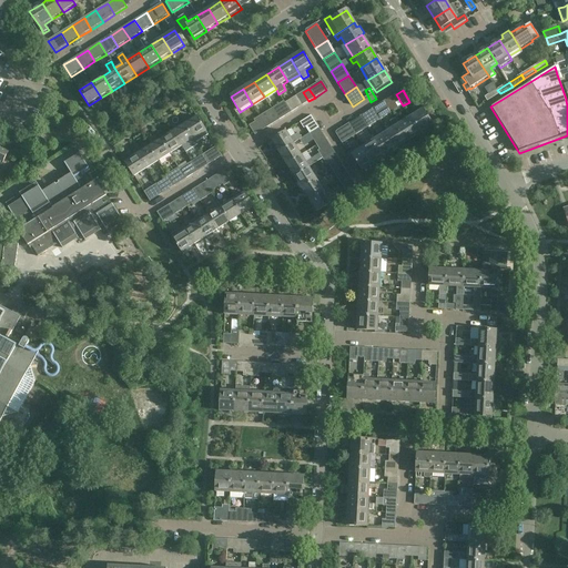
[(500,93),(497,90),(485,98),(487,102),(500,93)]
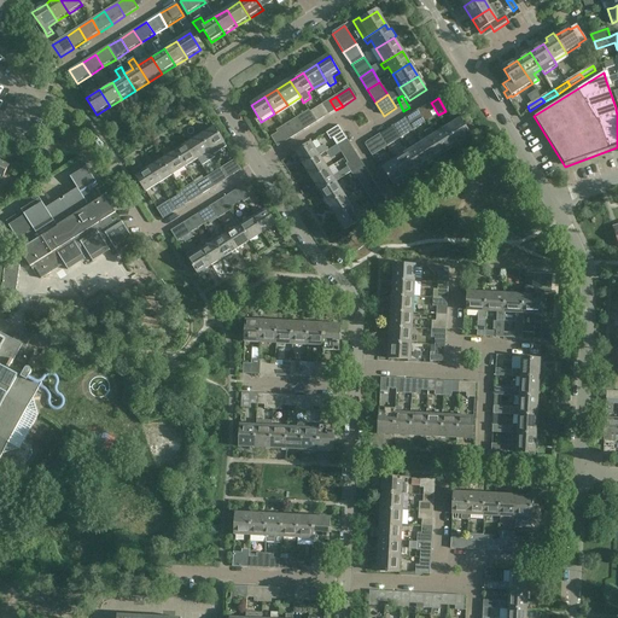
[(438,115),(431,103),(418,111),(426,123),(438,115)]
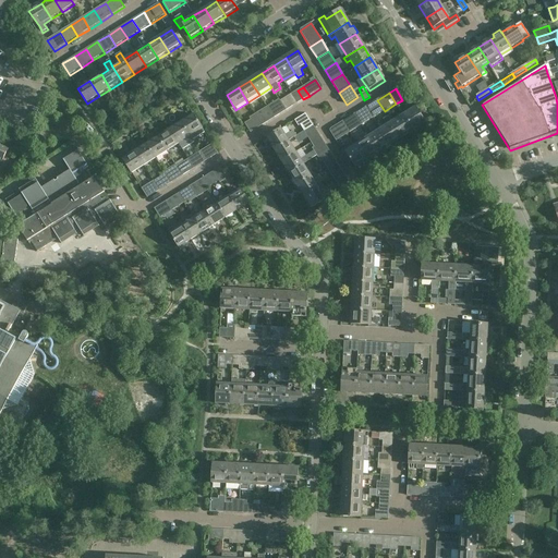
[(292,94),(280,101),(286,111),(298,104),(292,94)]
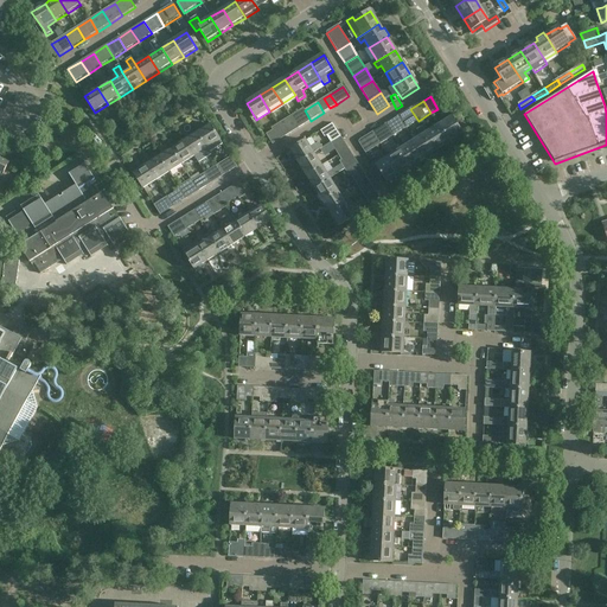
[(304,109),(291,116),(298,128),(311,121),(305,110),(304,109)]
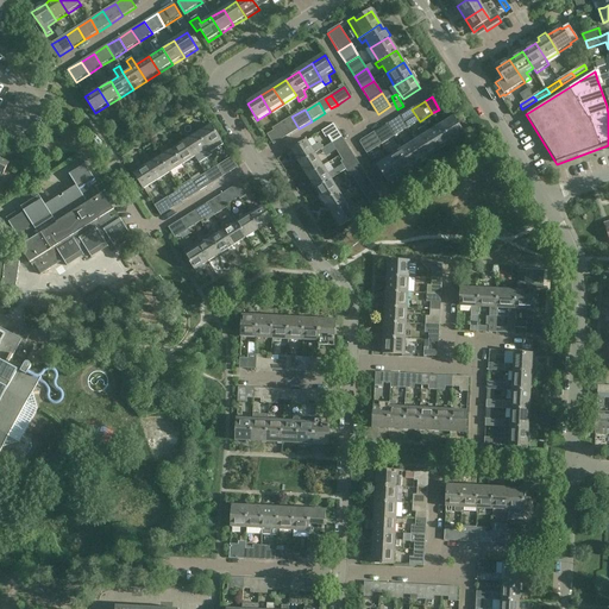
[(406,113),(399,118),(407,130),(413,125),(406,113)]
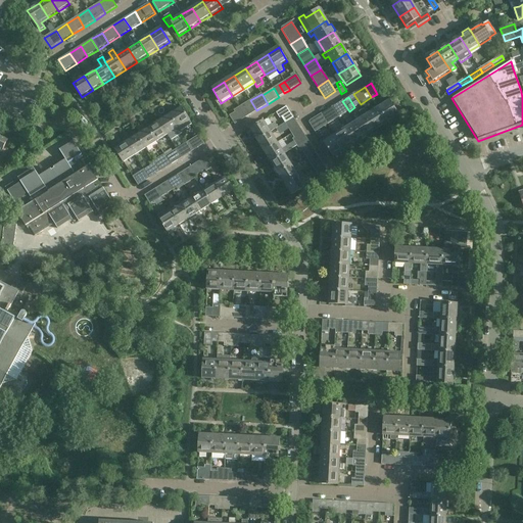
[(256,110),(250,100),(239,107),(246,117),(256,110)]
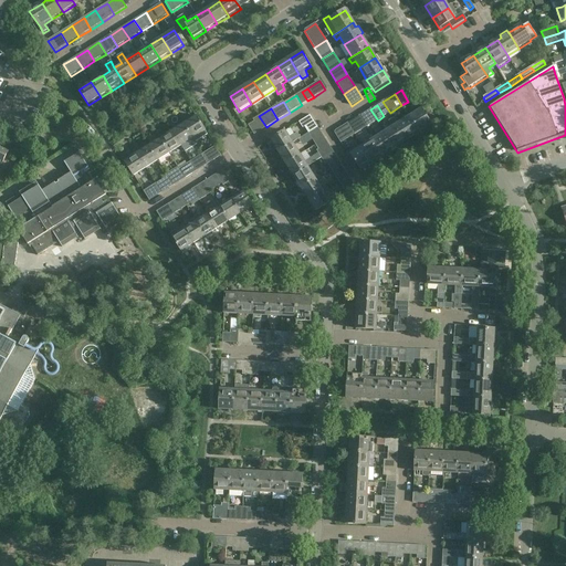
[(421,111),(409,117),(420,134),(432,126),(421,111)]
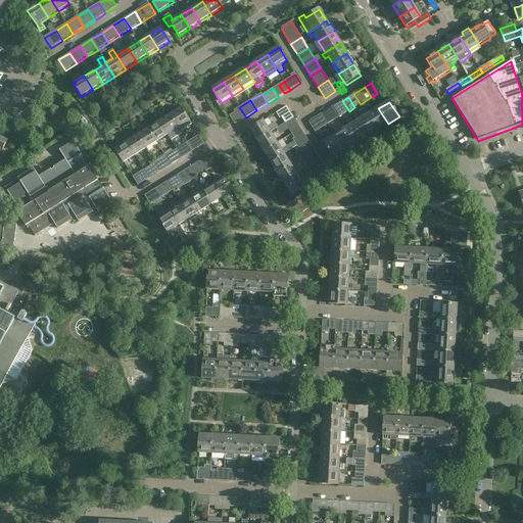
[(337,104),(332,107),(338,119),(344,114),(337,104)]
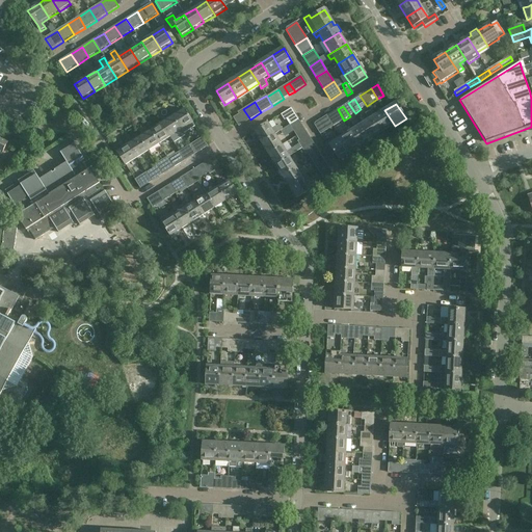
[(174,116),(182,131),(184,134),(195,127),(185,109),(174,116)]
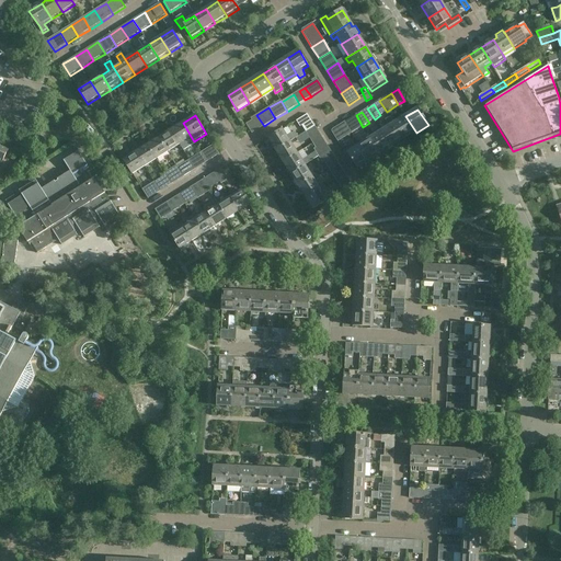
[(264,126),(256,115),(251,119),(252,121),(245,125),(252,134),(264,126)]
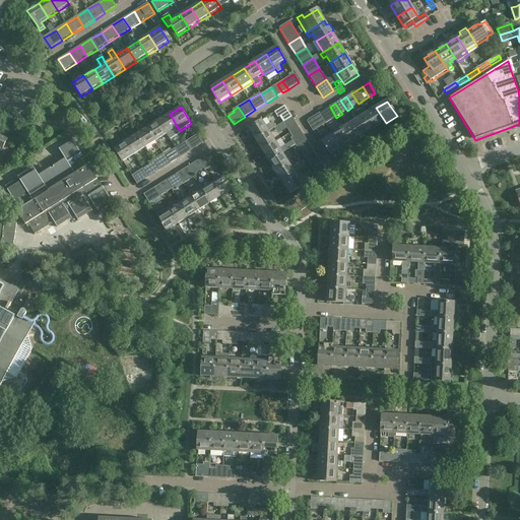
[(283,123),(293,118),(285,107),(274,113),(278,119),(279,117),(283,123)]
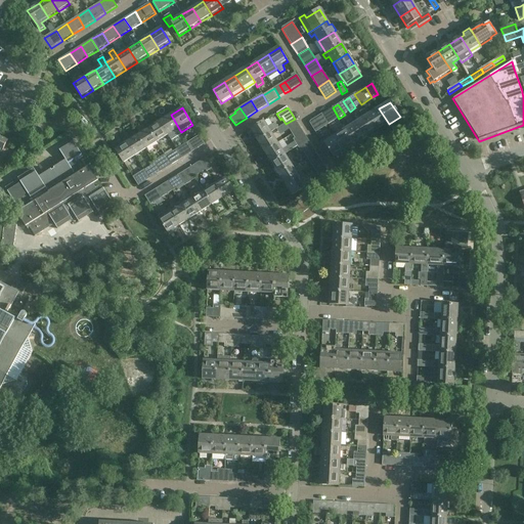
[(333,107),(321,115),(329,125),(339,119),(333,107)]
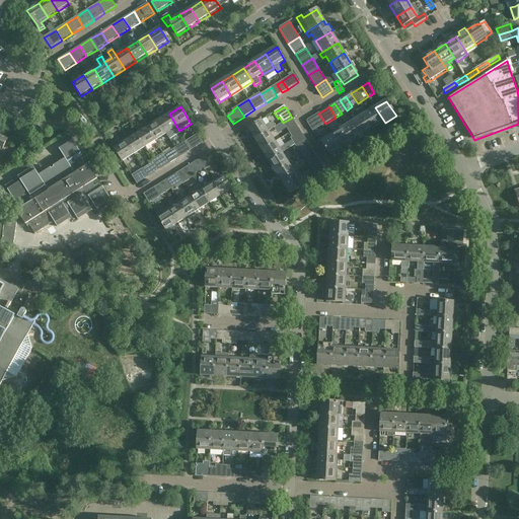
[(375,107),(365,115),(374,130),(385,123),(375,107)]
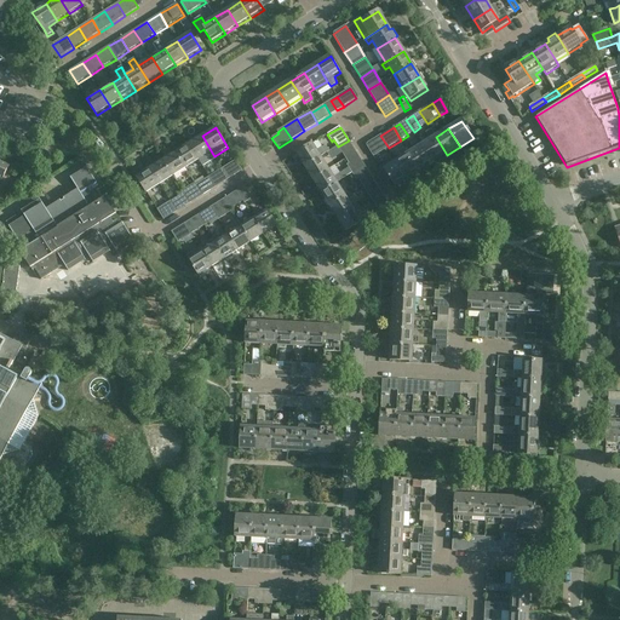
[(430,141),(423,145),(434,164),(447,155),(436,137),(431,130),(426,133),(430,141)]
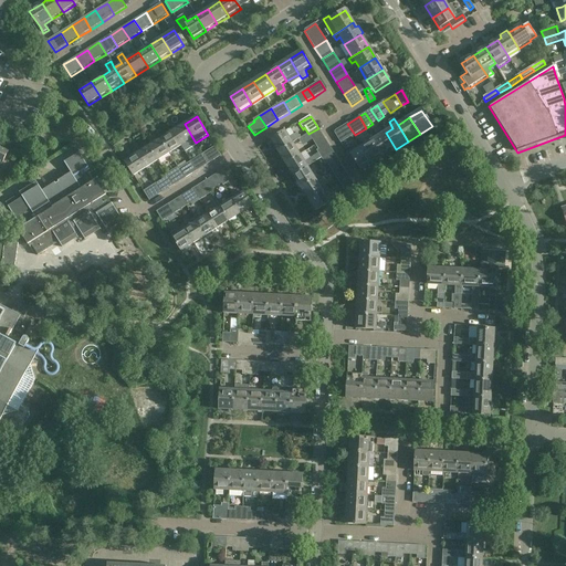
[(194,139),(185,124),(173,132),(182,146),(194,139)]
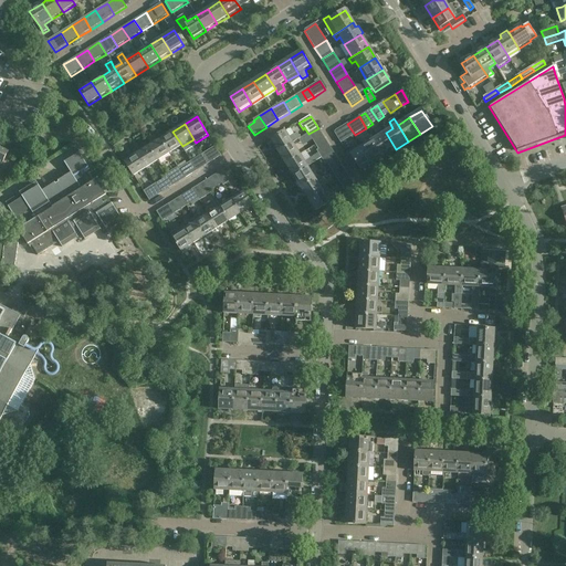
[(355,135),(347,124),(336,132),(339,138),(343,143),(355,135)]
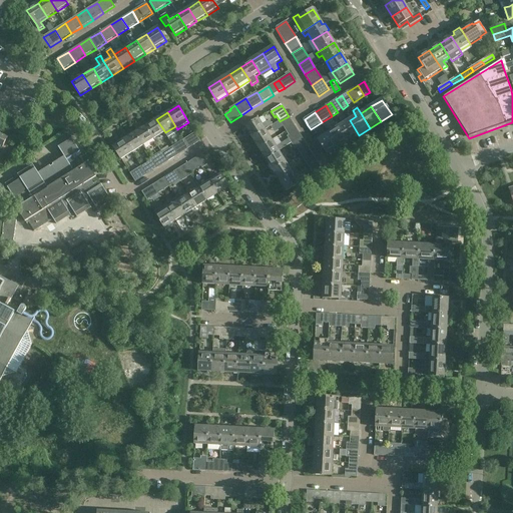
[(296,127),(289,116),(280,121),(287,132),(296,127)]
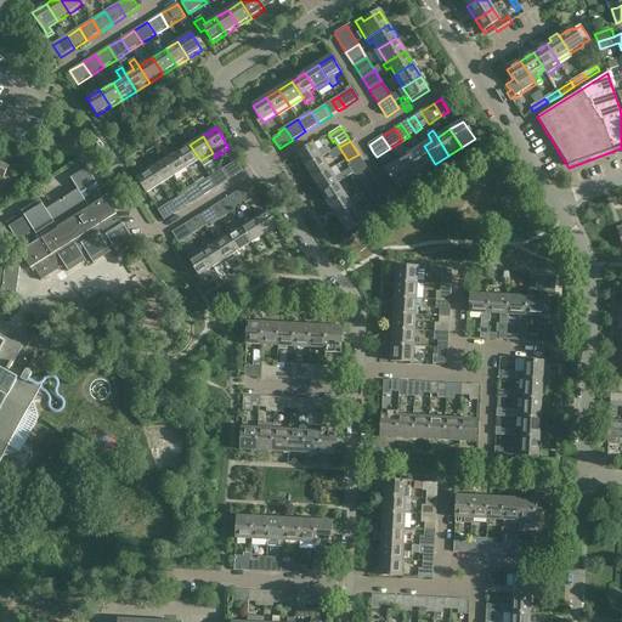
[(190,145),(176,153),(187,169),(201,160),(190,145)]
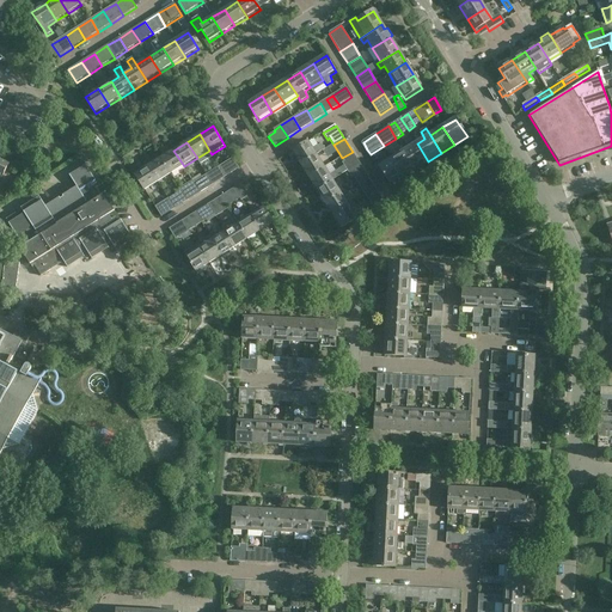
[(301,166),(317,155),(325,151),(322,145),(313,151),(308,142),(293,153),(301,166)]
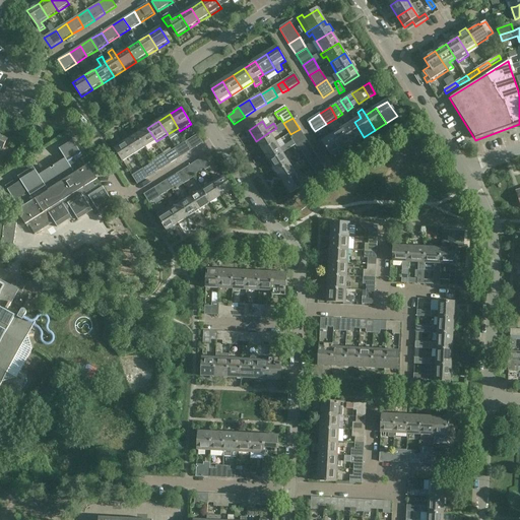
[(354,122),(343,129),(353,144),(364,137),(354,122)]
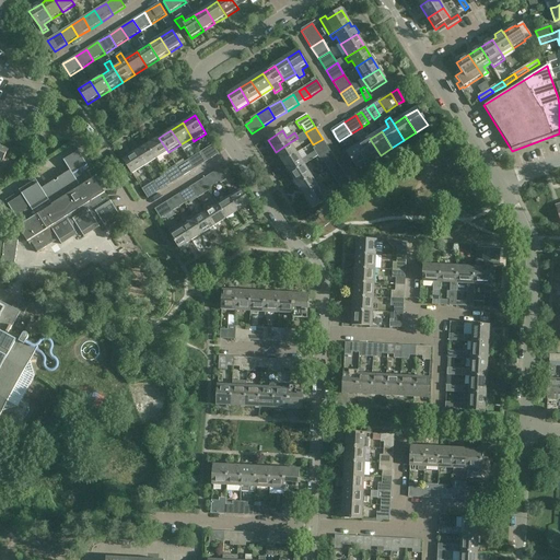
[(168,152),(159,138),(147,146),(156,160),(168,152)]
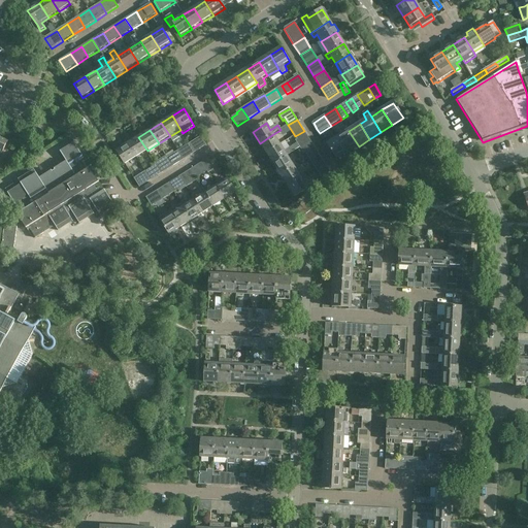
[(281,145),(267,155),(273,165),(287,157),(300,149),(310,141),(304,131),(295,136),(297,139),(295,141),(297,143),(284,152),(281,145)]
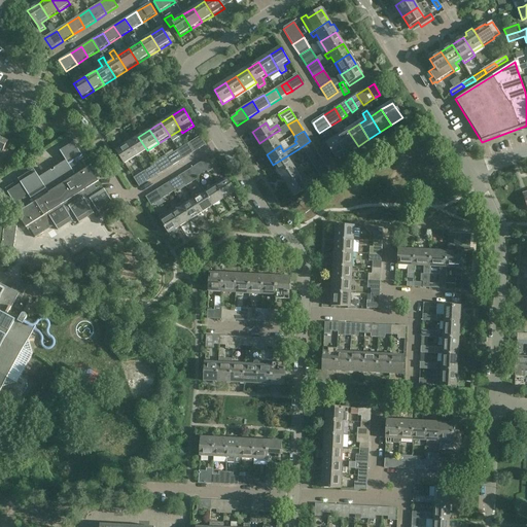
[(358,146),(348,131),(338,137),(347,152),(358,146)]
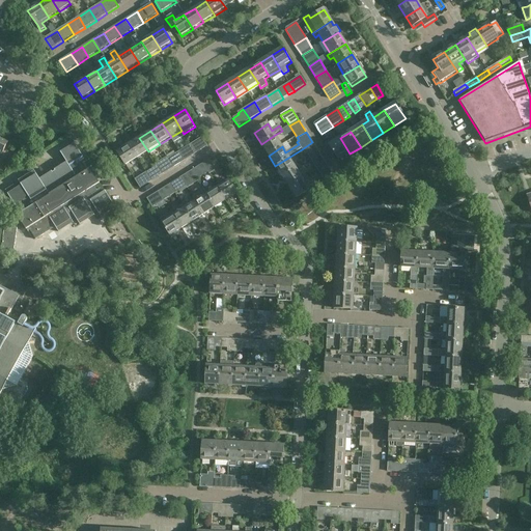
[(282,146),(275,135),(261,144),(269,156),(282,146)]
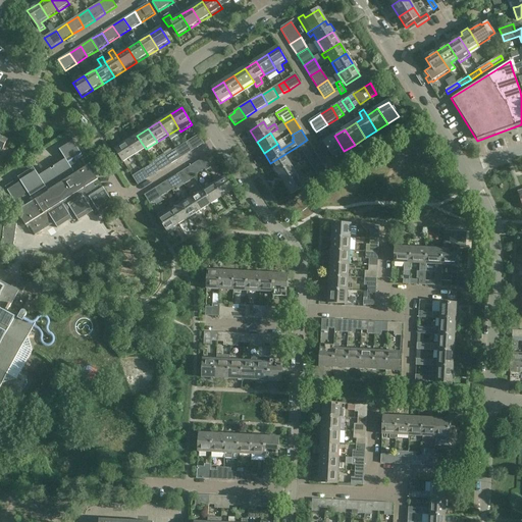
[(137,136),(126,143),(135,156),(146,149),(137,136)]
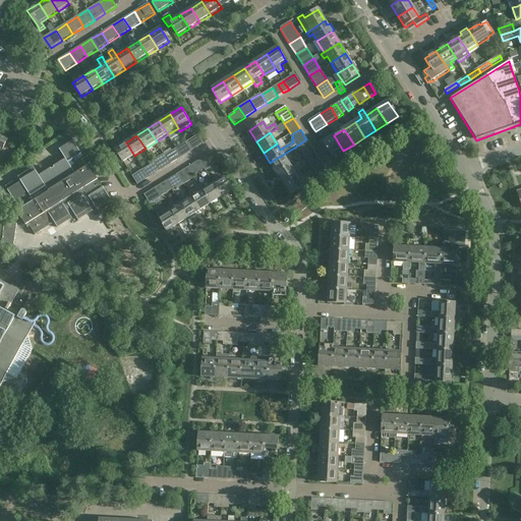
[(198,135),(187,142),(192,151),(204,143),(198,135)]
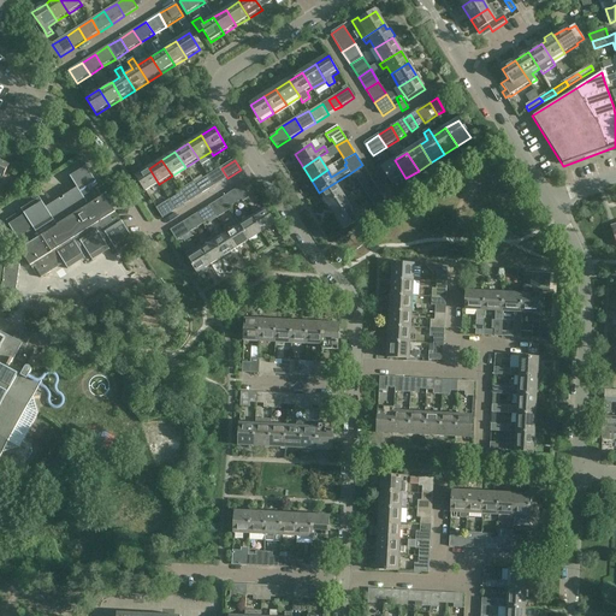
[(406,178),(395,160),(381,169),(392,187),(406,178)]
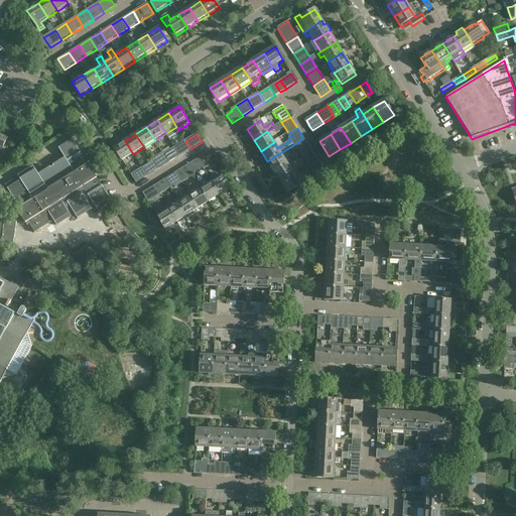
[(310,149),(303,138),(293,145),(296,150),(298,149),(301,154),(310,149)]
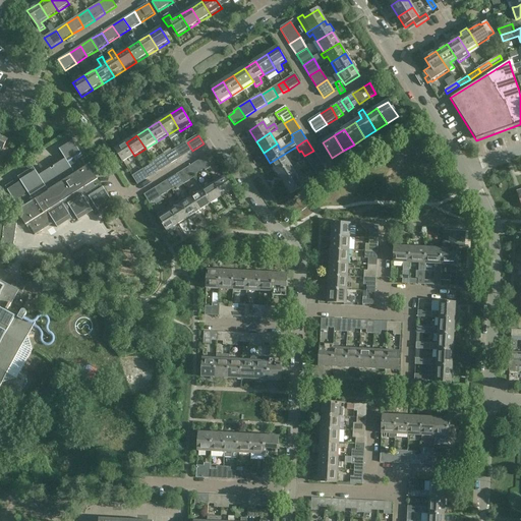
[(19,178),(16,179),(6,186),(20,209),(16,211),(26,226),(30,224),(36,234),(54,222),(57,228),(75,217),(77,220),(97,208),(99,212),(114,203),(104,186),(101,188),(99,184),(96,186),(94,183),(98,181),(88,166),(83,168),(77,159),(83,155),(73,140),(60,149),(66,159),(40,175),(35,167),(18,176),(19,178)]
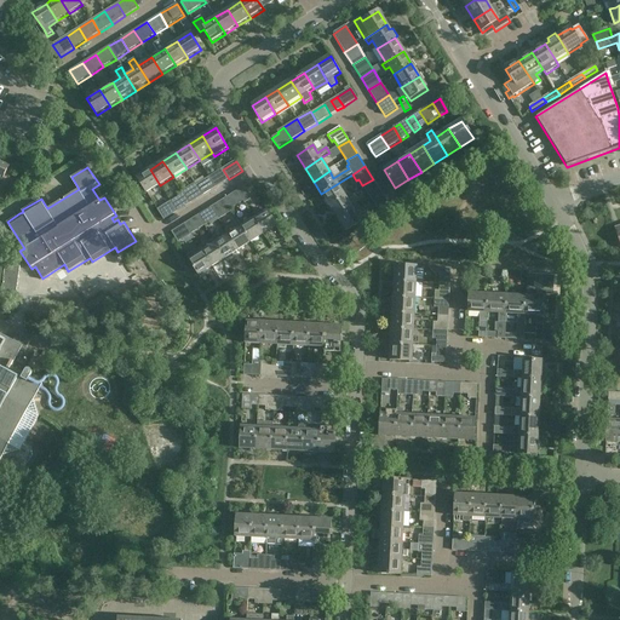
[(160,185),(150,170),(137,178),(148,194),(160,185)]
